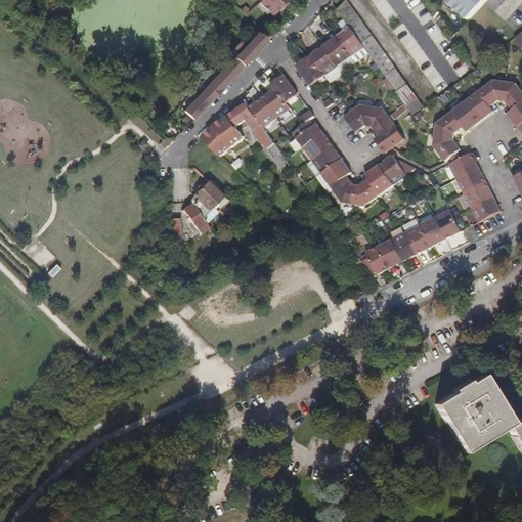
[(258,0),(257,1),(270,14),(283,0),(258,0)]
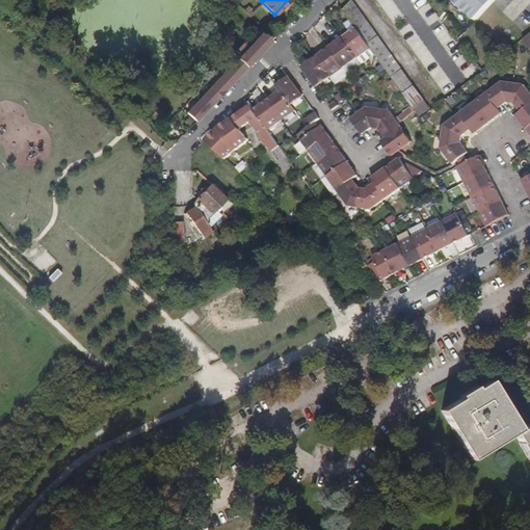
[(391,78),(404,98),(408,103),(411,106),(422,98),(350,0),(346,0),(340,8),(352,26),(368,47),(371,52),(380,64),(382,67),(382,68),(391,78)]
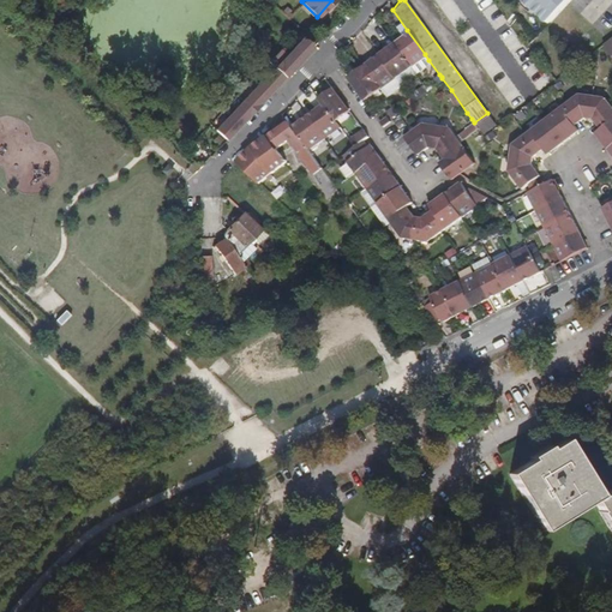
[(528,0),(550,19),(568,0),(528,0)]
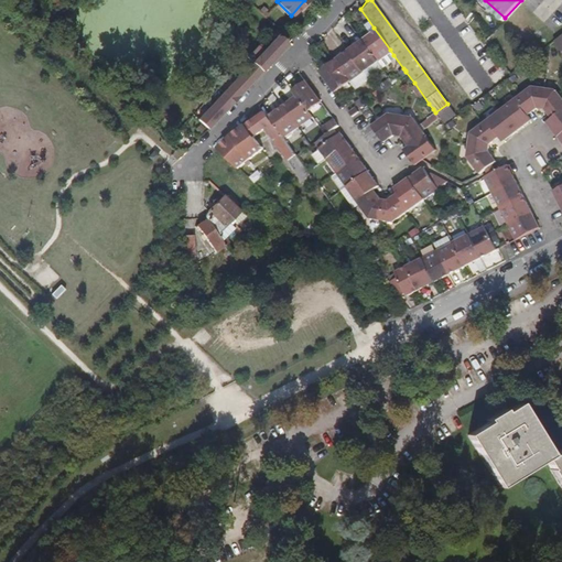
[(390,50),(374,28),(359,38),(376,60),(390,50)]
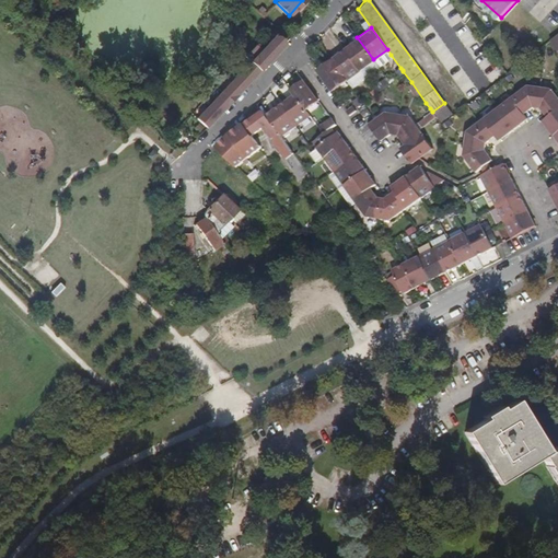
[(205,126),(281,43),(280,36),(275,31),(259,48),(254,44),(246,50),(250,55),(248,56),(251,58),(195,117),(205,126)]
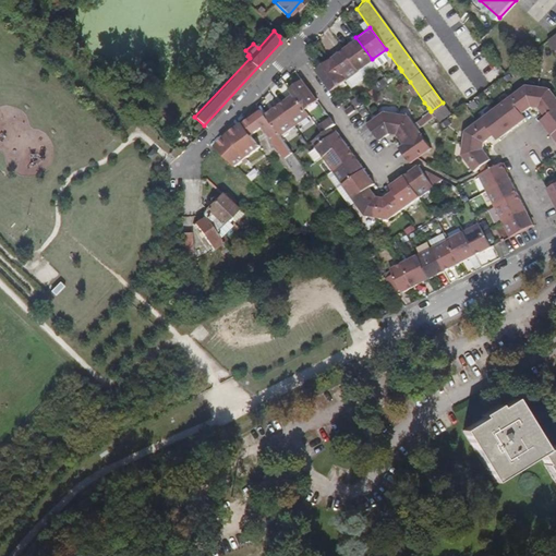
[(372,59),(355,37),(342,47),(358,70),(372,59)]
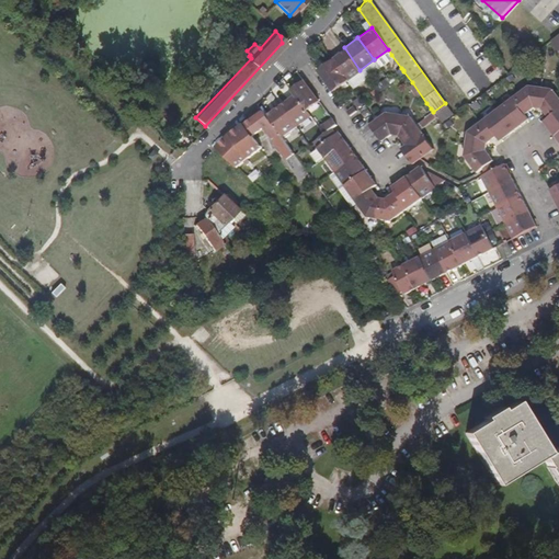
[(360,70),(344,47),(330,58),(346,80),(360,70)]
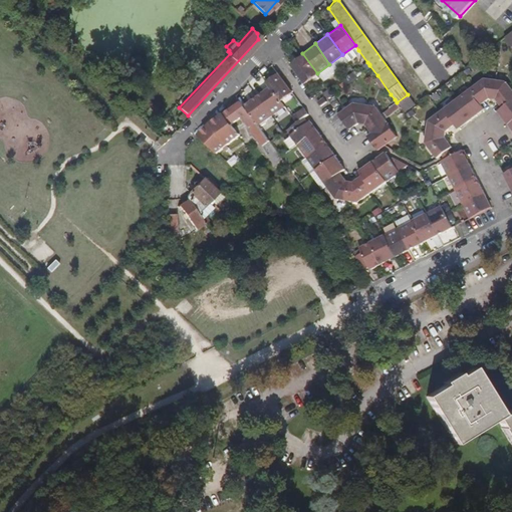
[(345,59),(358,50),(355,45),(342,54),(345,59)]
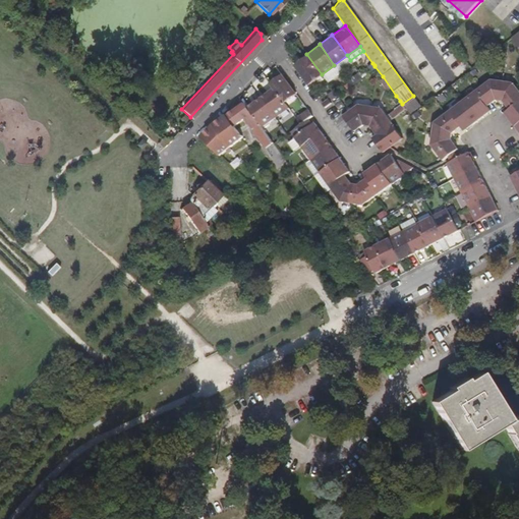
[(322,74),(306,54),(293,63),(308,84),(322,74)]
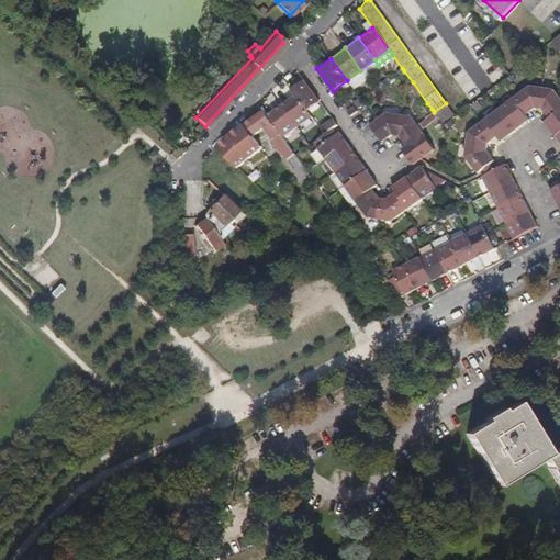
[(365,76),(379,65),(378,65),(374,59),(360,70),(365,76)]
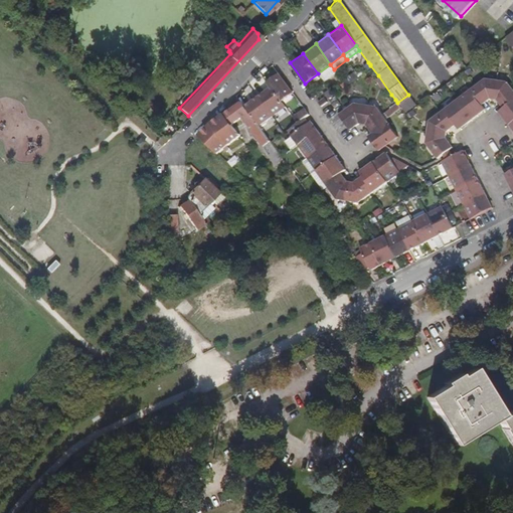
[(322,79),(334,70),(334,69),(330,64),(318,73),(322,79)]
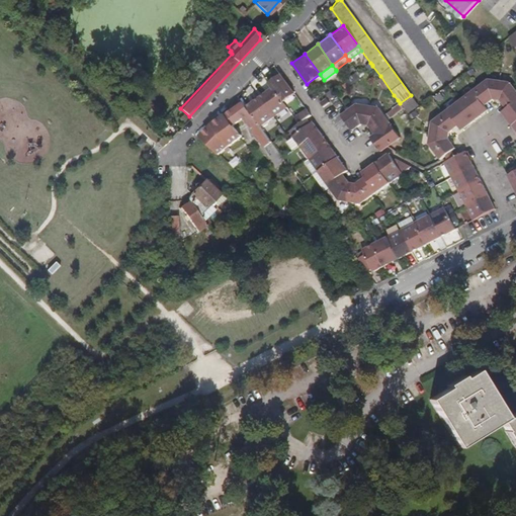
[(380,76),(372,66),(371,77),(373,80),(375,78),(376,79),(380,76)]
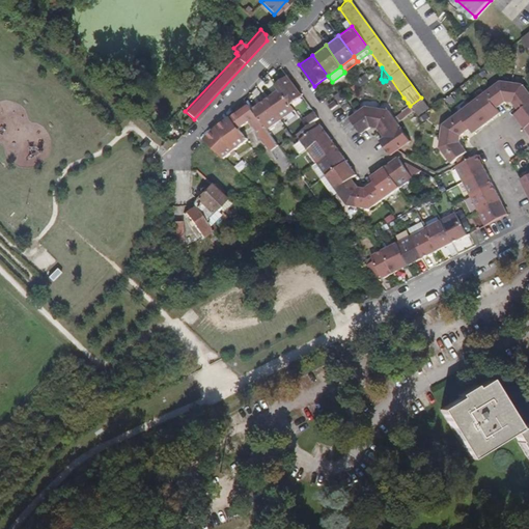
[(479,79),(485,75),(481,68),(475,74),(479,79)]
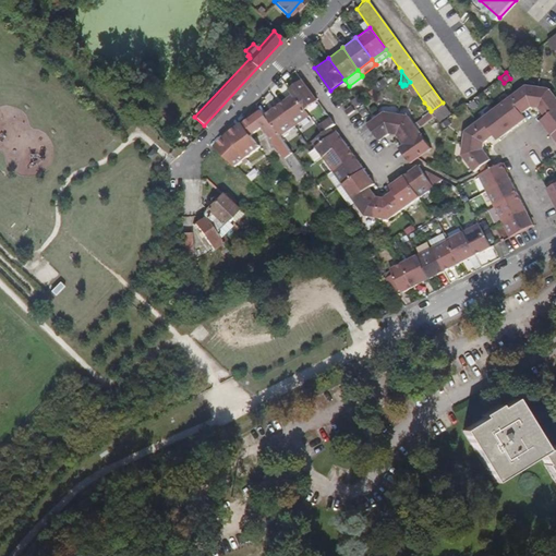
[(373,91),(386,81),(383,75),(369,85),(371,87),(373,91)]
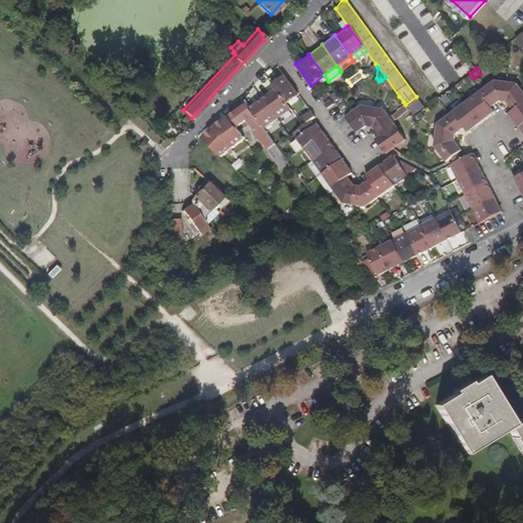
[(297,92),(283,73),(281,74),(276,78),(271,81),(275,87),(285,101),(297,92)]
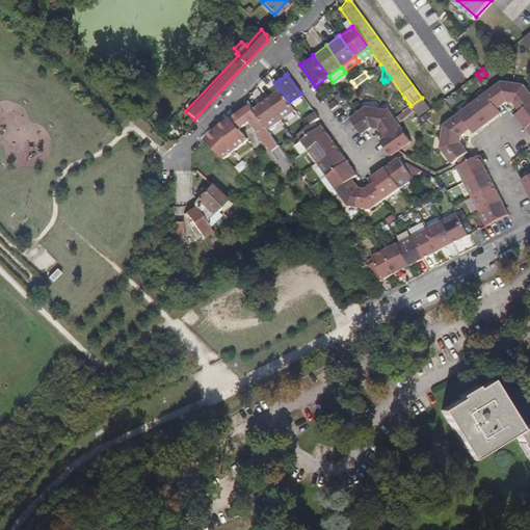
[(508,101),(510,81),(501,80),(486,89),(483,93),(495,107),(504,100),(508,101)]
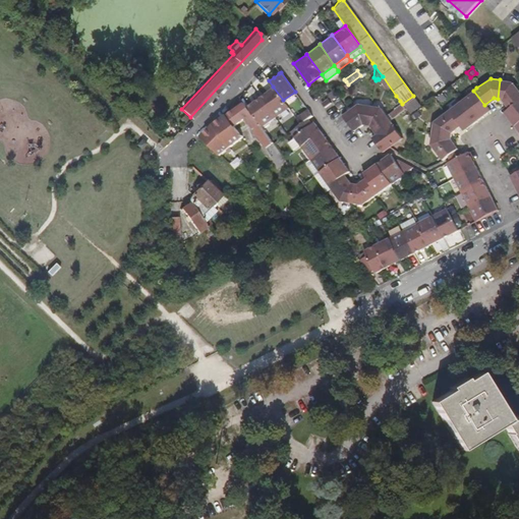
[(518,101),(518,89),(514,81),(500,79),(498,99),(504,100),(510,108),(518,101)]
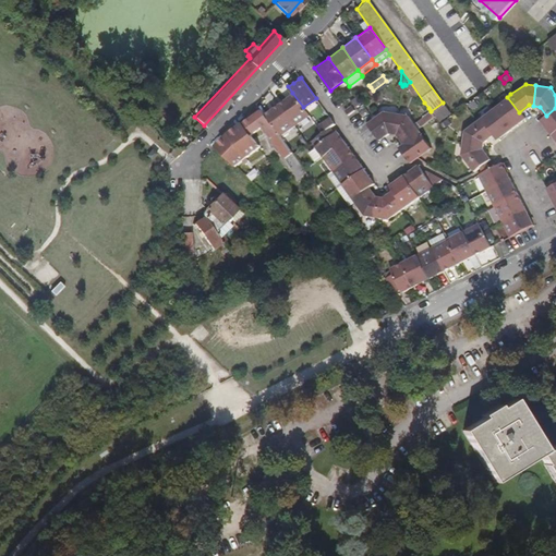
[(303,107),(292,93),(278,103),(293,124),(309,113),(303,107)]
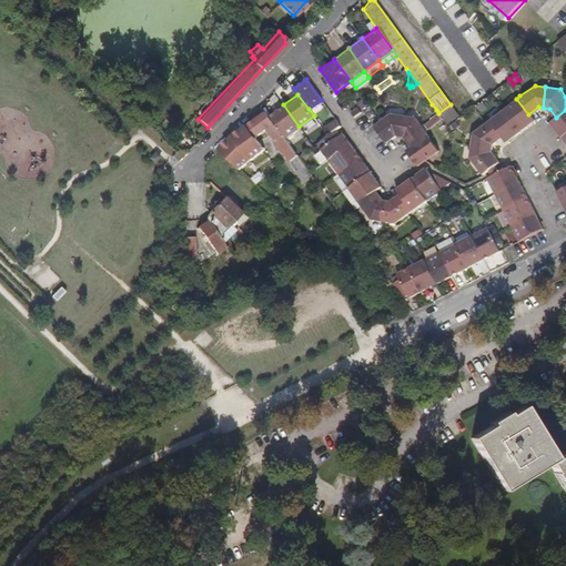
[(361,95),(354,100),(359,107),(365,102),(361,95)]
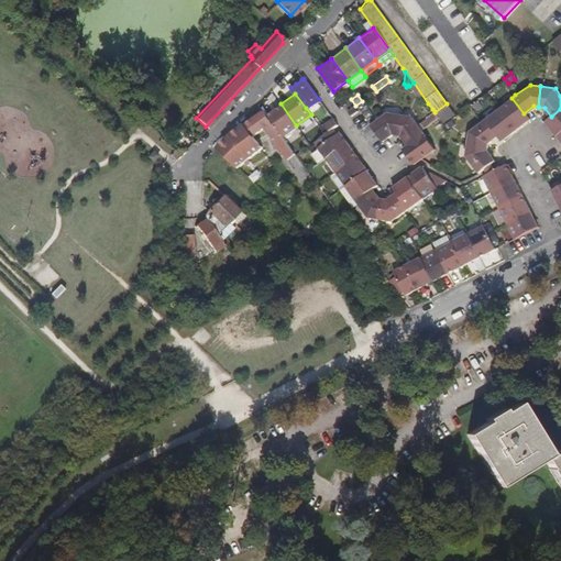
[(472,102),(476,109),(483,105),(477,98),(472,102)]
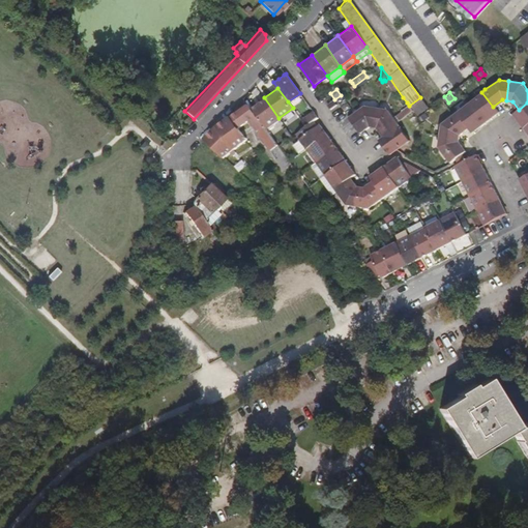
[(496,111),(493,107),(481,92),(469,101),(484,121),(489,116),(496,111)]
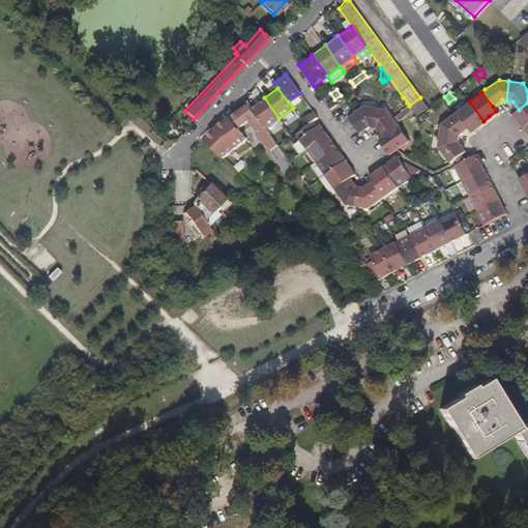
[(341,108),(347,116),(351,113),(347,107),(348,106),(342,96),(335,100),(338,104),(341,108)]
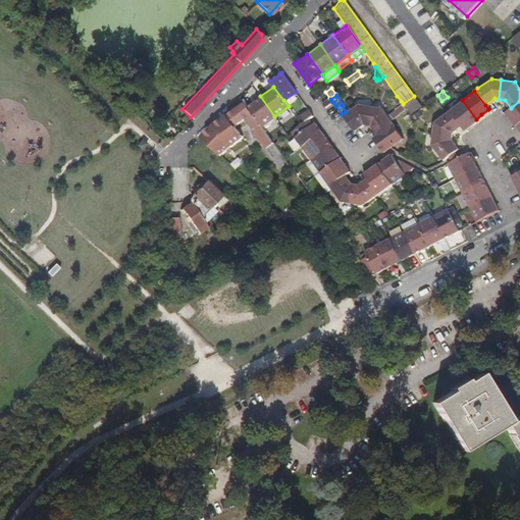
[(274,116),(260,96),(247,106),(258,121),(261,126),(274,116)]
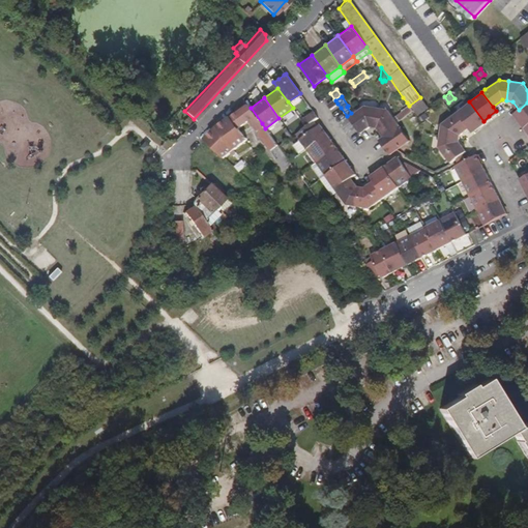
[(420,97),(409,106),(411,108),(417,115),(428,108),(420,97)]
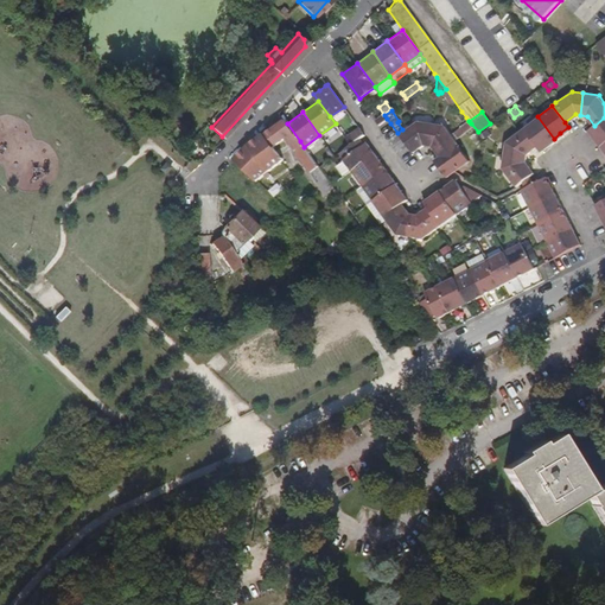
[(383,119),(379,113),(373,118),(377,123),(383,119)]
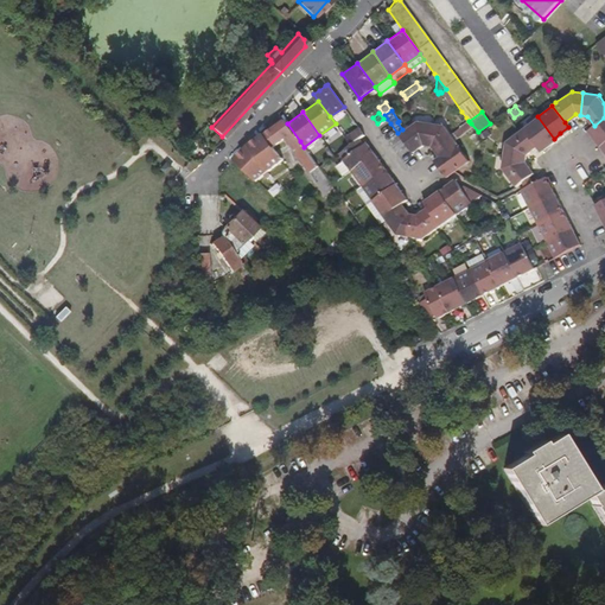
[(554,139),(537,116),(522,127),(535,145),(539,150),(548,142),(554,139)]
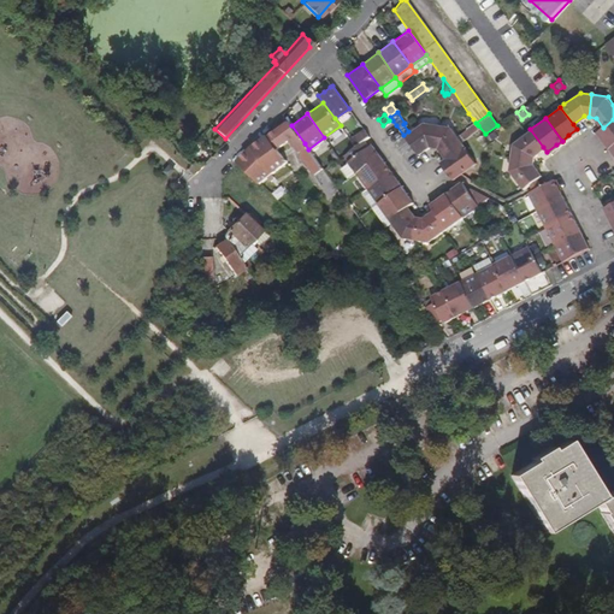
[(460,140),(478,125),(476,123),(473,119),(458,133),(459,134),(456,135),(460,140)]
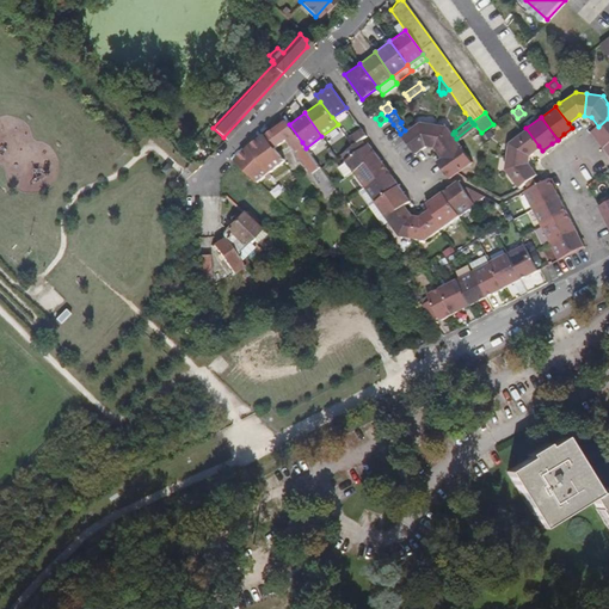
[(604,147),(608,142),(608,118),(598,127),(592,130),(598,140),(604,147)]
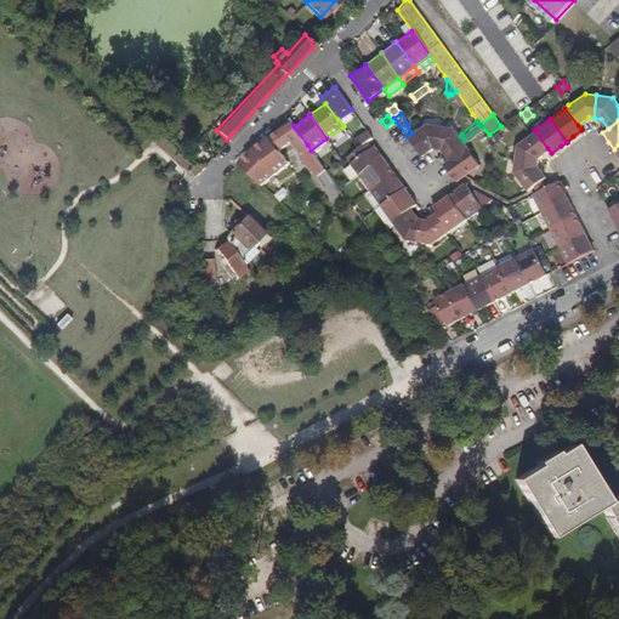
[(436,148),(439,125),(426,123),(412,132),(407,136),(408,137),(412,143),(416,149),(420,154),(432,147),(436,148)]
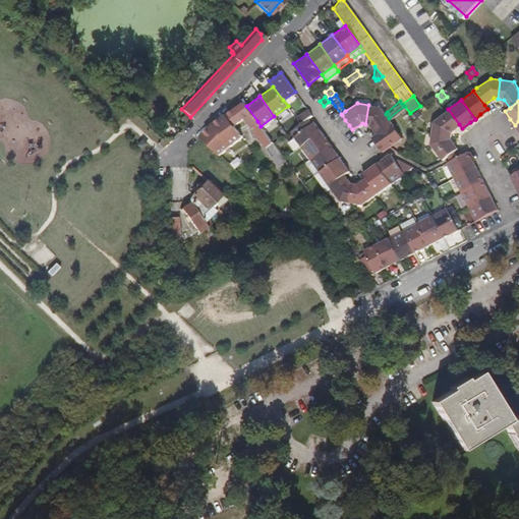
[(386,114),(381,107),(368,105),(365,124),(371,125),(377,133),(391,122),(389,118),(386,114)]
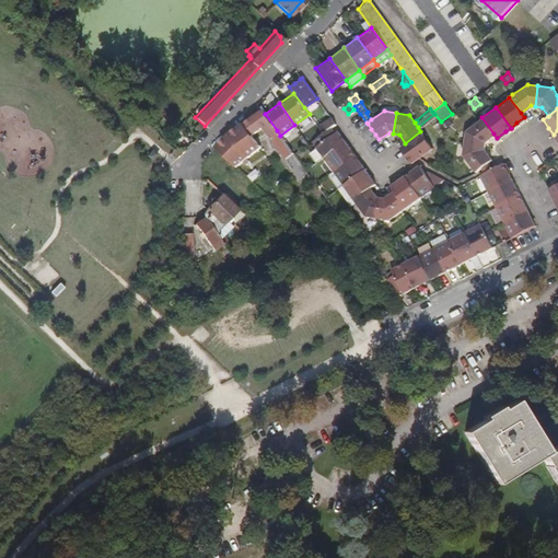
[(329,124),(333,120),(328,114),(315,123),(321,129),(329,124)]
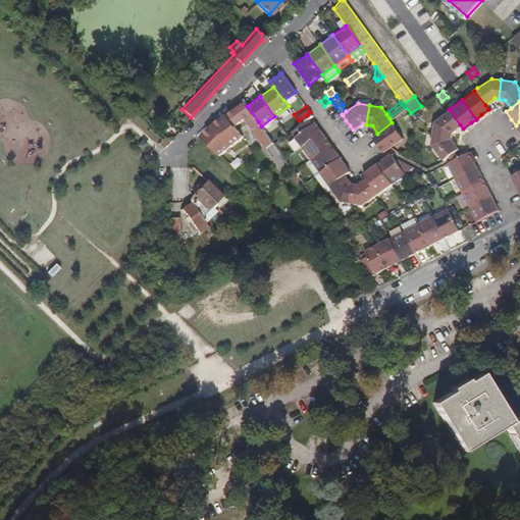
[(201,136),(200,138),(218,154),(243,136),(241,131),(245,127),(235,107),(211,124),(201,136)]
